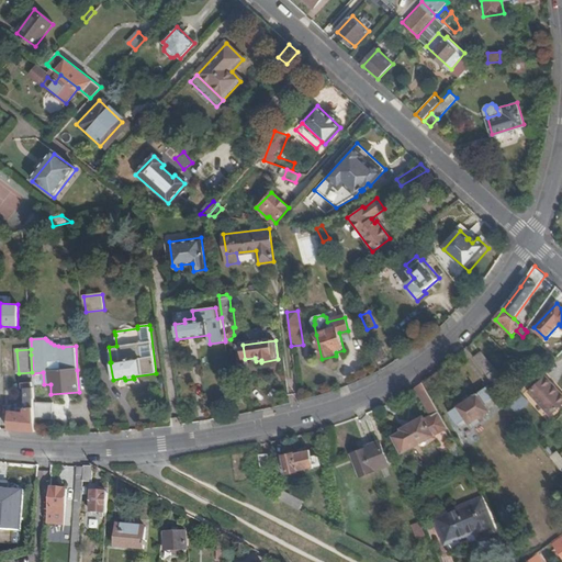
[(483,355),(475,359),(495,384),(499,390),(506,384),(483,355)]
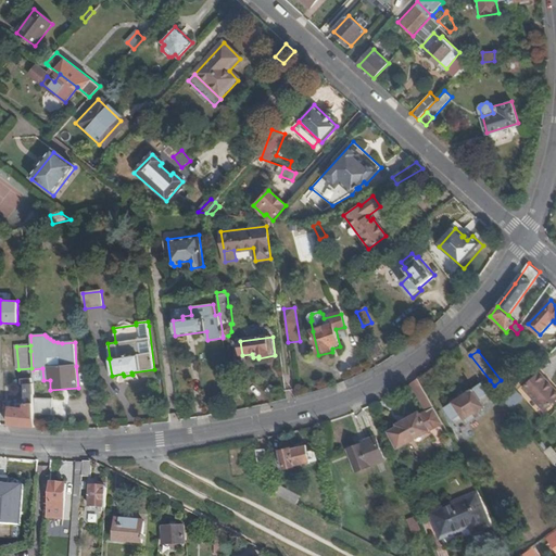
[(42,368),(33,369),(34,381),(43,380),(42,368)]
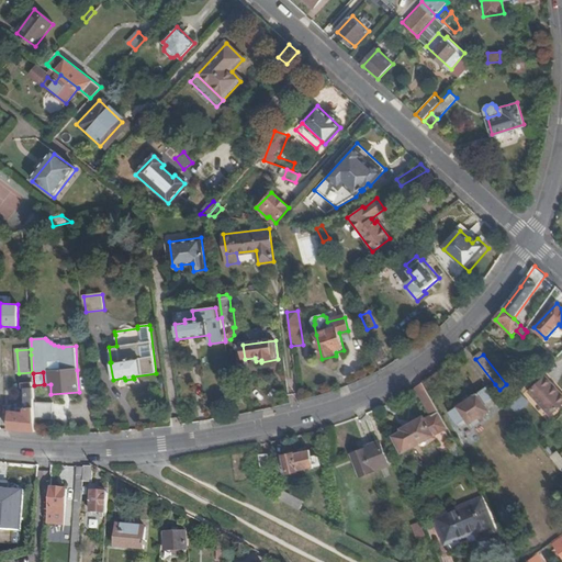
[(561,403),(561,392),(547,377),(529,392),(551,414),(561,403)]
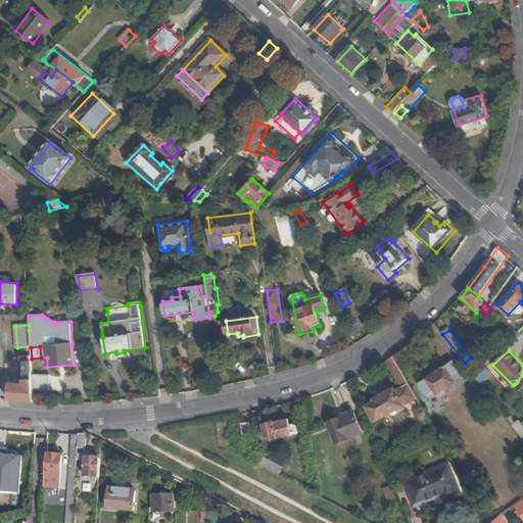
[(418,398),(394,355),(386,362),(401,388),(395,391),(394,389),(373,399),(374,402),(367,407),(374,421),(418,398)]
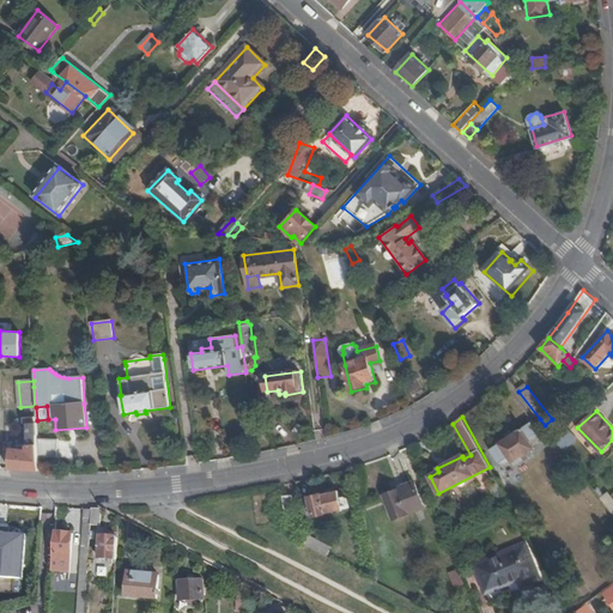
[(556,439),(556,438),(545,425),(540,419),(492,450),(499,465),(510,459),(514,463),(523,457),(526,461),(530,457),(528,454),(535,450),(530,442),(539,436),(540,438),(544,435),(551,443),(556,439)]
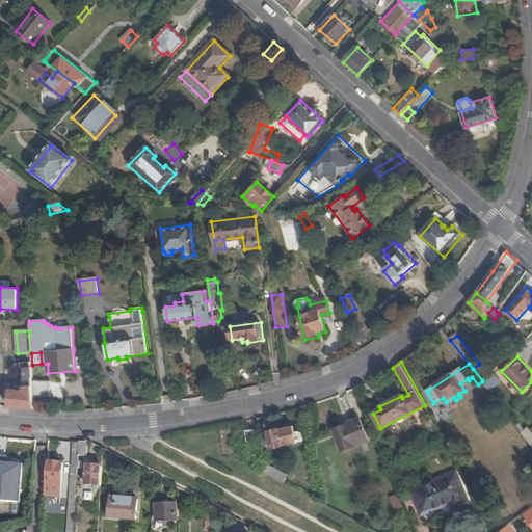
[(9,393),(8,406),(29,408),(34,408),(31,368),(24,368),(25,387),(23,388),(23,392),(10,391),(10,393),(9,393)]
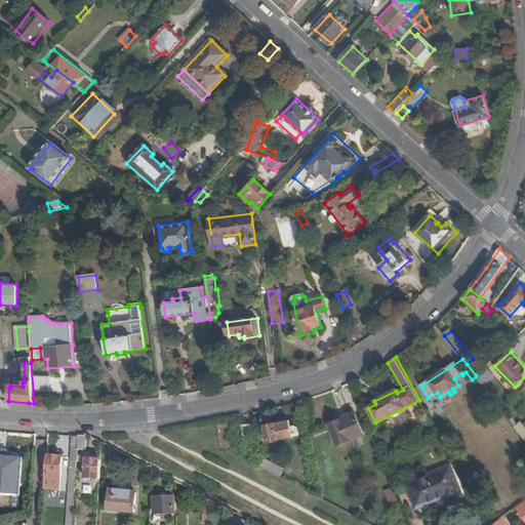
[(216,367),(218,376),(232,374),(231,365),(216,367)]
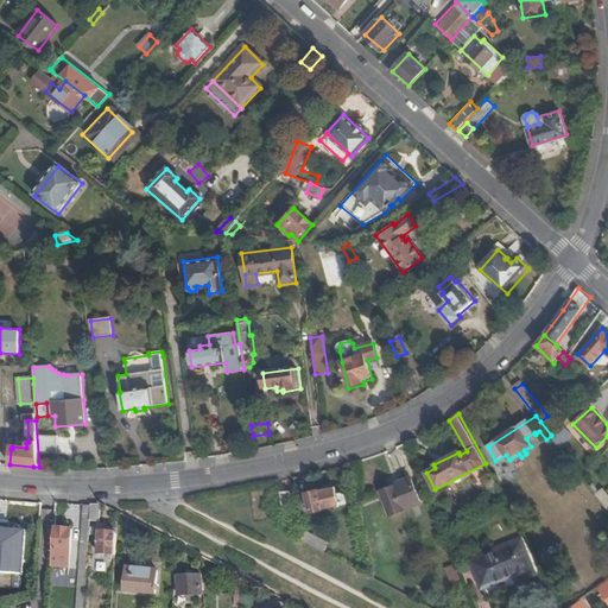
[(574,435),(563,424),(552,435),(561,447),(574,435)]
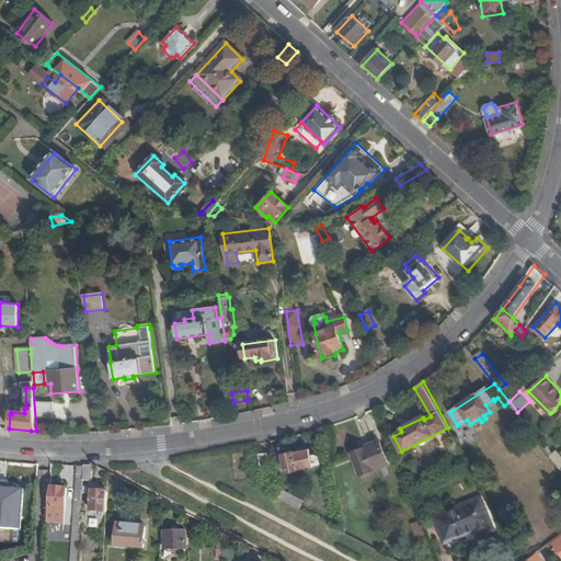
[(53,420),(53,402),(37,401),(36,419),(53,420)]
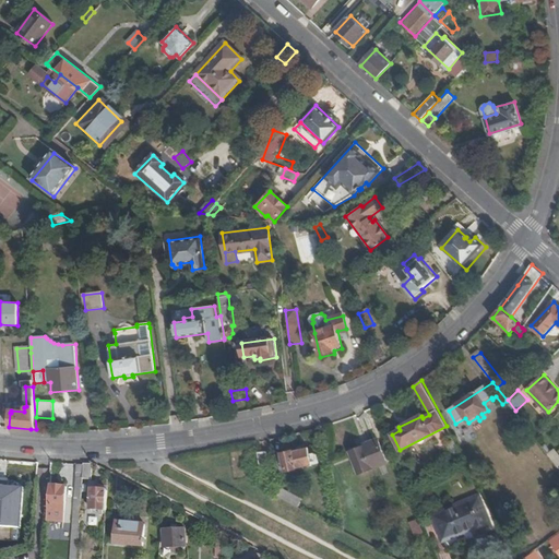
[(379,438),(369,442),(369,443),(351,452),(359,473),(388,462),(379,438)]
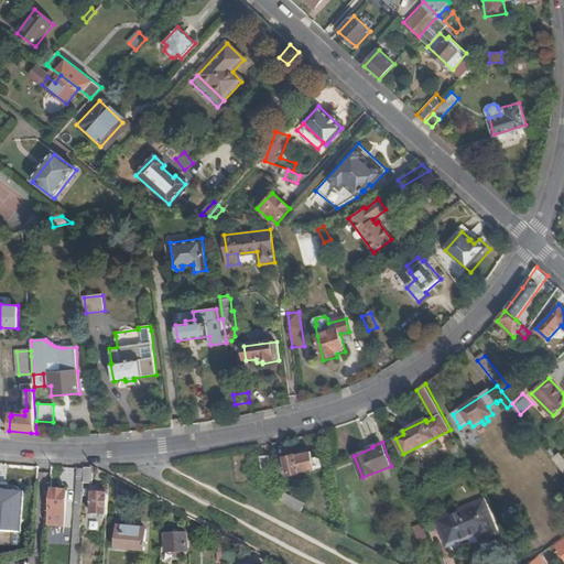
[(372,447),(372,446),(371,444),(353,453),(354,456),(372,447)]
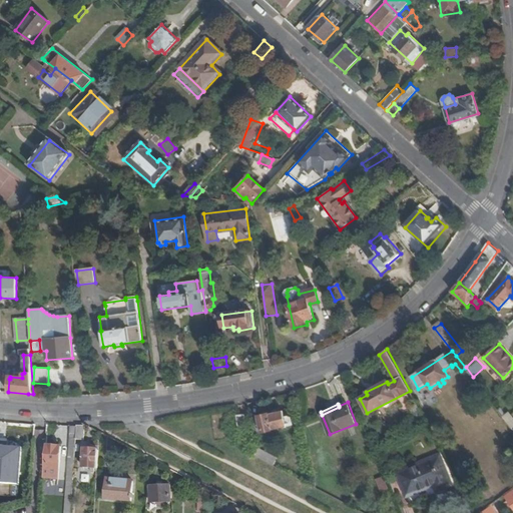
[(427,420),(421,410),(414,414),(420,424),(427,420)]
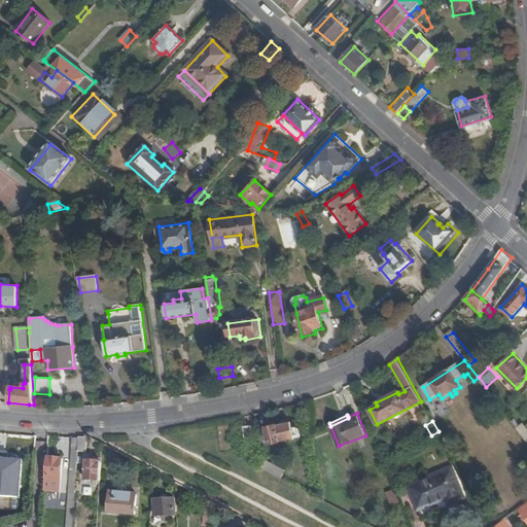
[(275,426),(257,430),(257,437),(259,448),(301,438),(300,429),(296,427),(292,428),(291,423),(275,427),(275,426)]
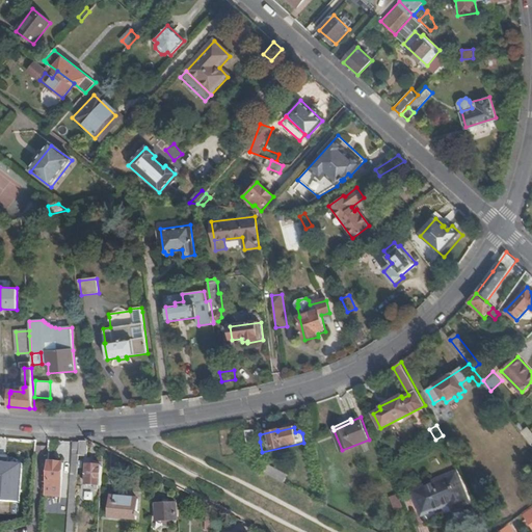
[(522,432),(531,444),(531,443),(531,432),(528,427),(522,432)]
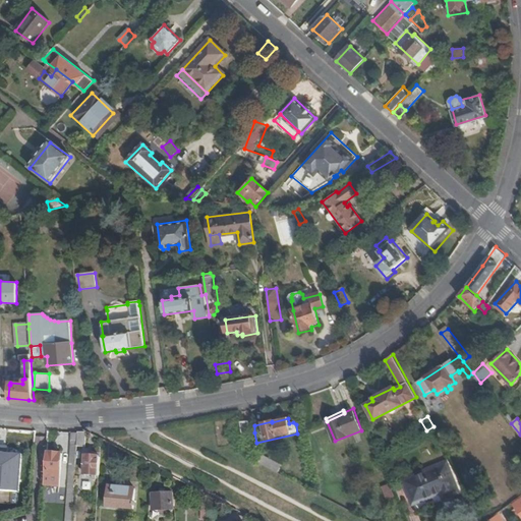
[(249,420),(240,420),(242,433),(250,432),(249,420)]
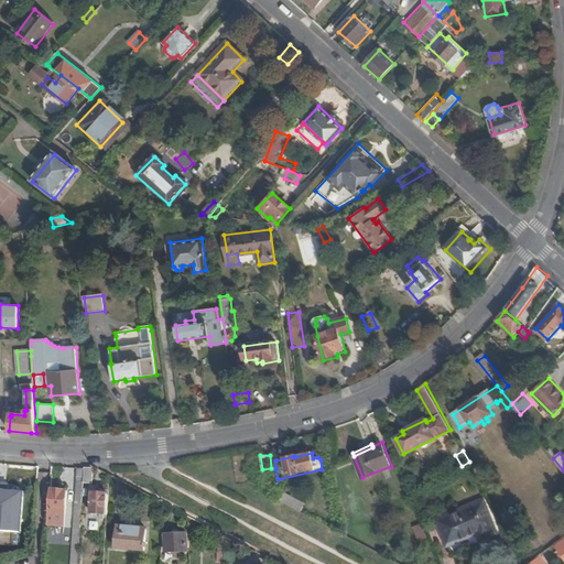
[(95,468),(86,468),(84,485),(93,485),(95,468)]
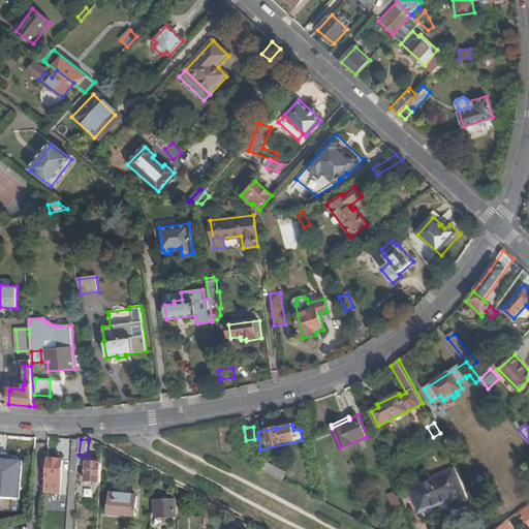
[(24,462),(8,461),(0,460),(0,498),(20,500),(24,462)]
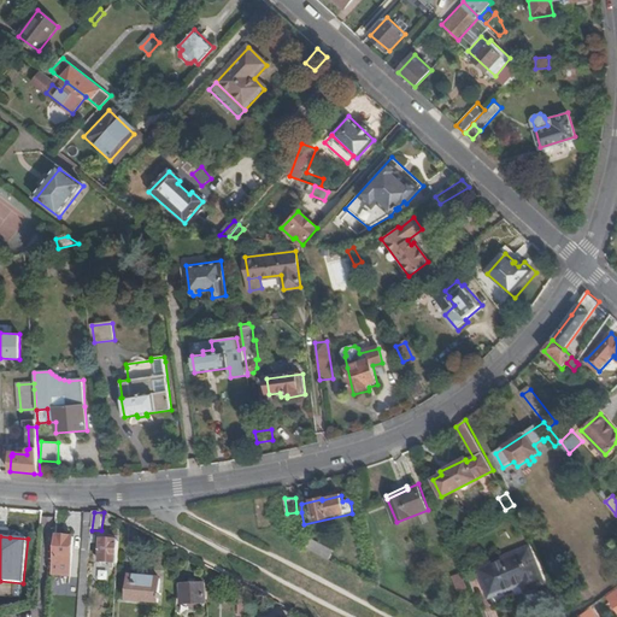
[(74,540),(57,538),(54,560),(71,562),(74,540)]
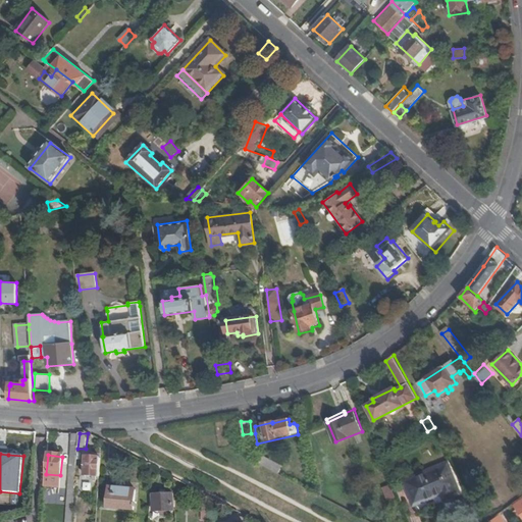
[(263,457),(259,465),(277,474),(281,467),(263,457)]
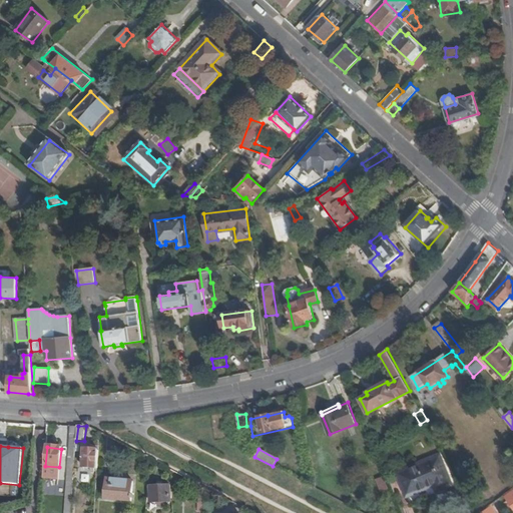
[(97,470),(99,451),(85,451),(83,469),(97,470)]
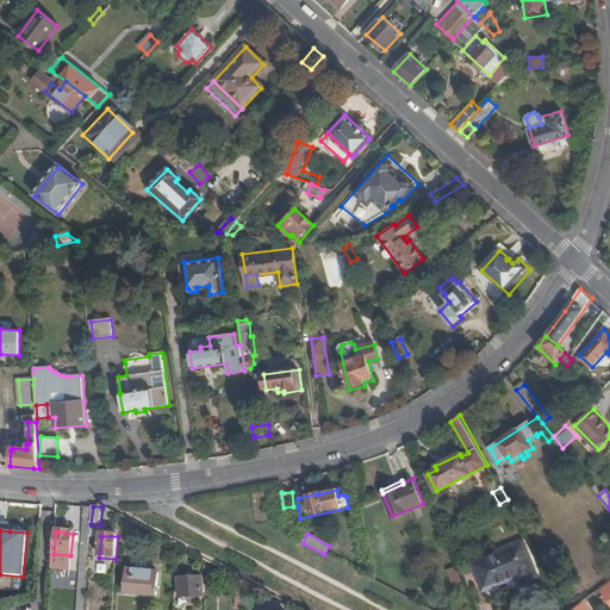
[(518,577),(521,583),(537,577),(526,546),(475,564),(485,590),(518,577)]
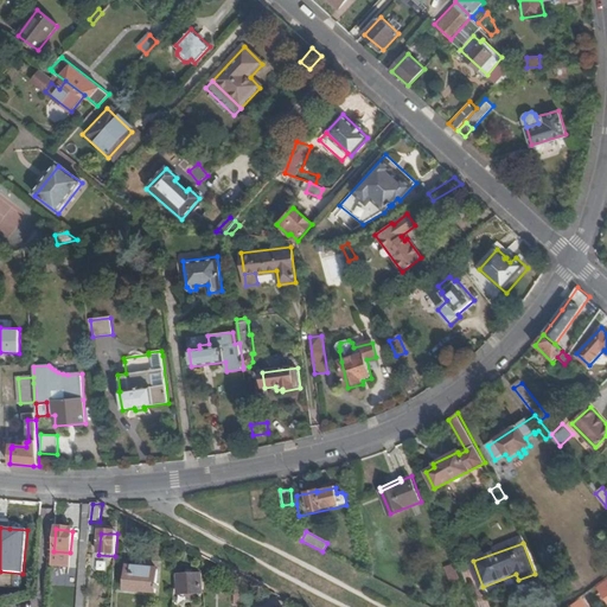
[(451,581),(460,579),(454,564),(446,568),(451,581)]
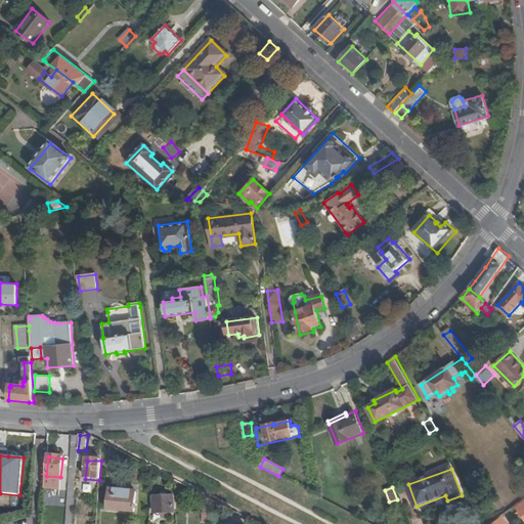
[(107,511),(135,514),(136,493),(110,491),(107,511)]
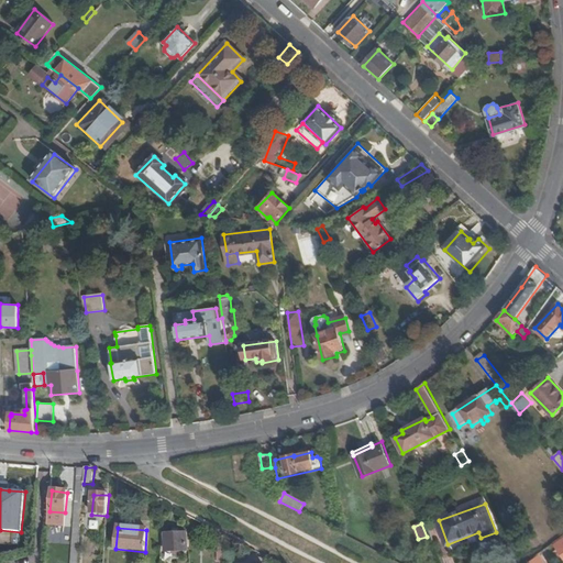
[(222,549),(221,534),(212,529),(213,549),(222,549)]
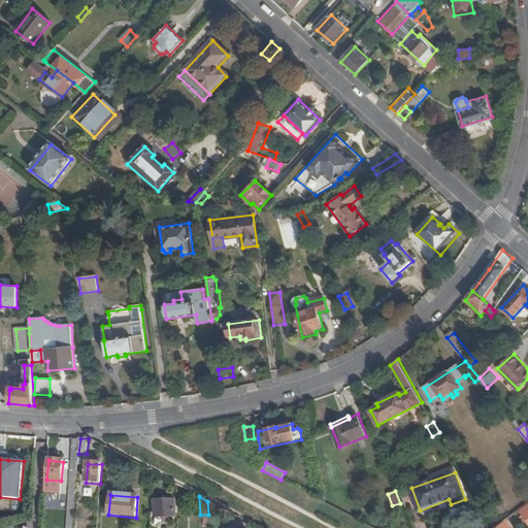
[(174,500),(154,501),(155,519),(161,518),(161,522),(167,522),(167,518),(175,517),(174,500)]
